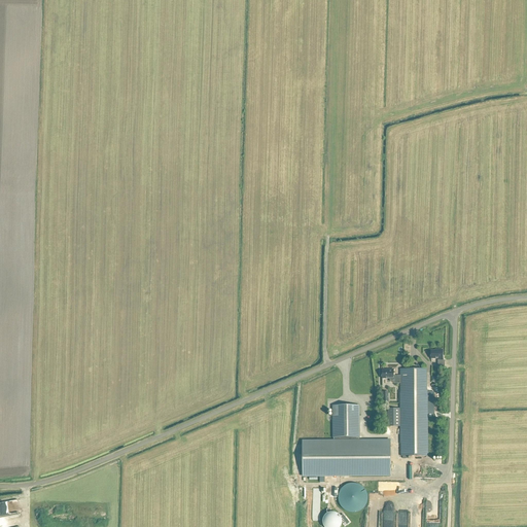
[(437,367),(445,367),(445,360),(443,360),(443,350),(437,350),(437,351),(431,351),(431,359),(440,359),(440,360),(437,360),(437,367)]
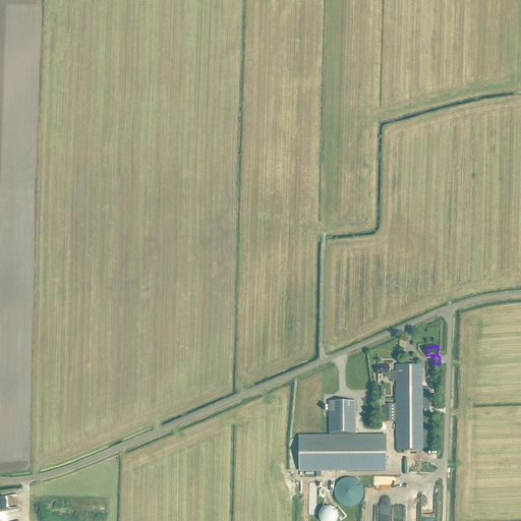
[(378,366),(378,374),(386,374),(386,375),(389,375),(389,380),(396,380),(396,404),(384,404),(384,422),(396,422),(396,451),(422,451),(421,365),(396,365),(396,371),(389,371),(389,365),(384,365),(384,366),(378,366)]
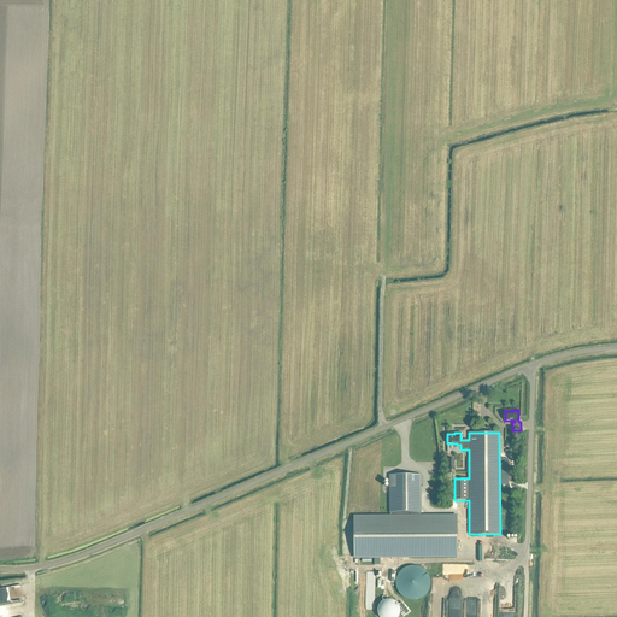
[(391,513),(391,516),(354,516),(354,558),(457,558),(457,516),(421,516),(421,513),(421,475),(389,475),(391,513)]
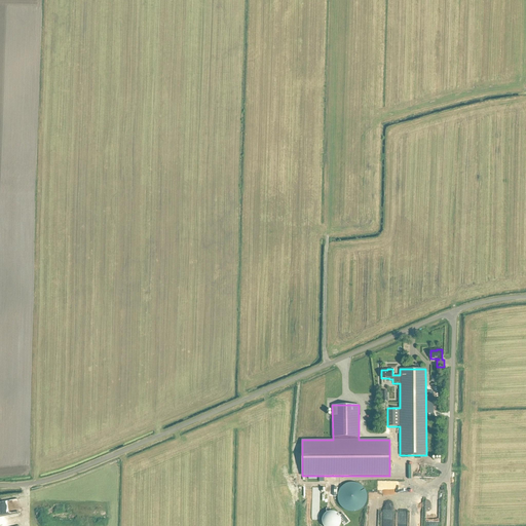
[(342,511),(352,511),(365,506),(365,495),(361,483),(348,482),(340,485),(339,498),(338,496),(338,499),(339,500),(342,511)]
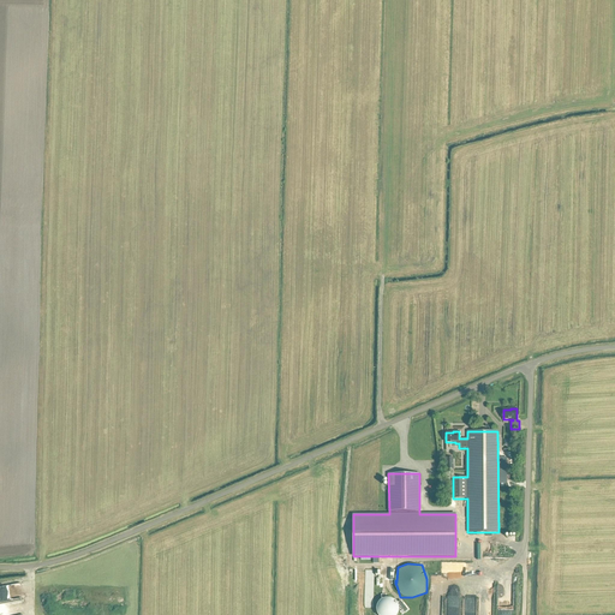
[(9,586),(0,586),(0,614),(4,613),(4,614),(7,614),(12,614),(11,601),(9,586)]
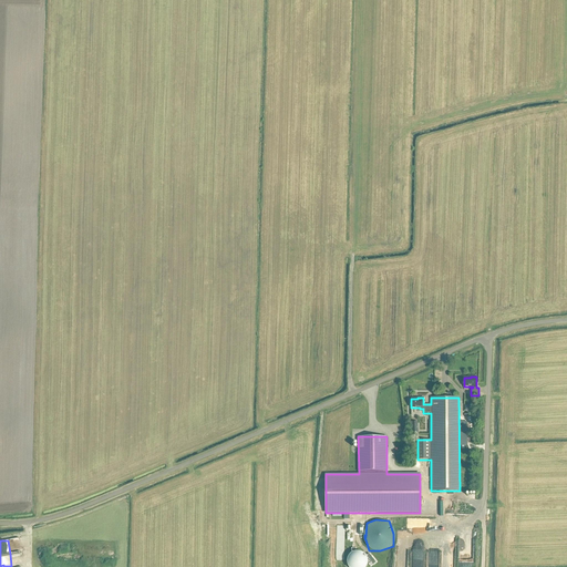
[(374,564),(377,563),(370,554),(367,556),(374,564)]
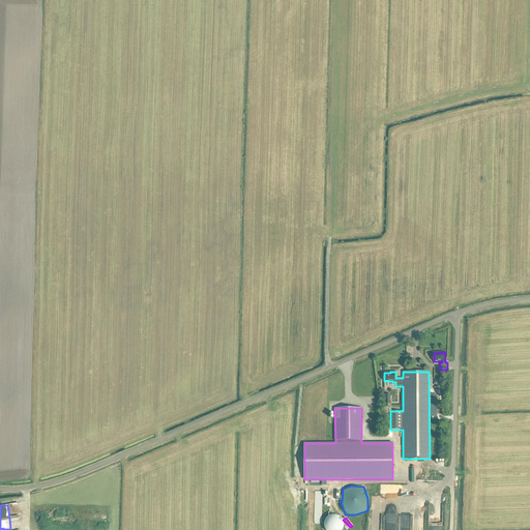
[(324,529),(341,529),(341,519),(324,519),(324,529)]
